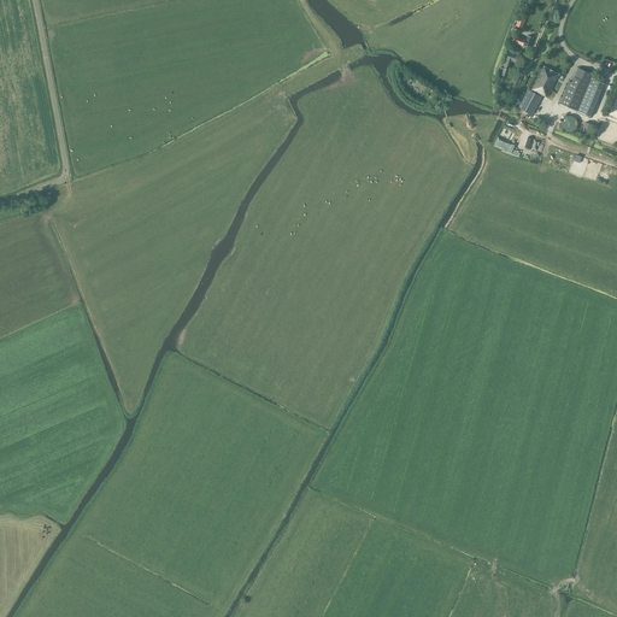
[(528,36),(528,39),(527,42),(516,39),(515,43),(529,48),(533,39),(528,36)]
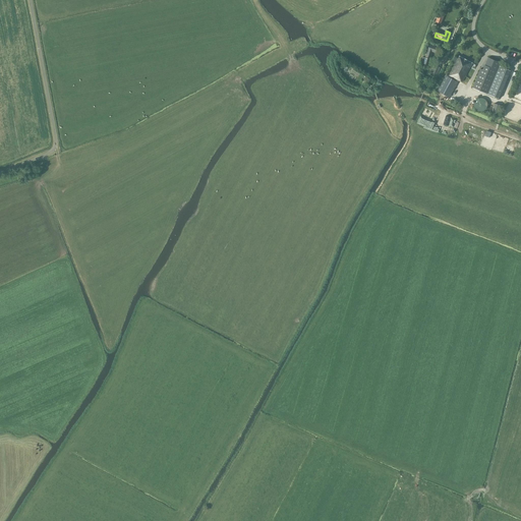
[(437,53),(439,47),(429,45),(425,58),(422,57),(421,61),(424,62),(423,64),(428,65),(432,52),(437,53)]
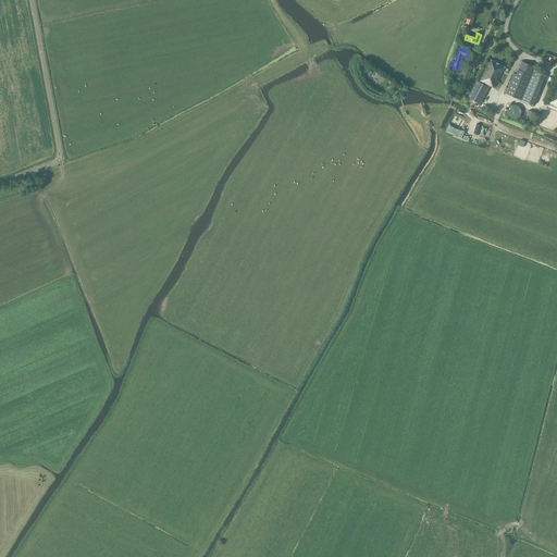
[(487,69),(486,70),(480,82),(478,81),(468,98),(481,104),(491,87),(494,88),(505,67),(491,60),(490,63),(486,62),(483,66),(487,69)]
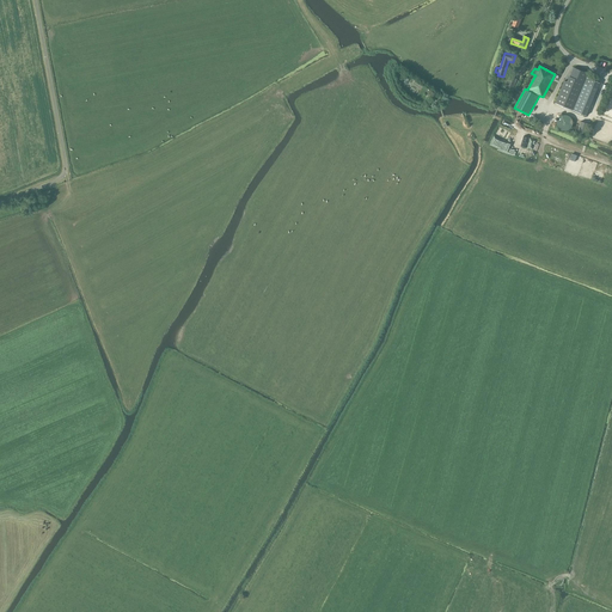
[(564,81),(555,103),(573,110),(586,78),(587,74),(576,69),(574,74),(576,75),(575,79),(569,77),(568,83),(564,81)]
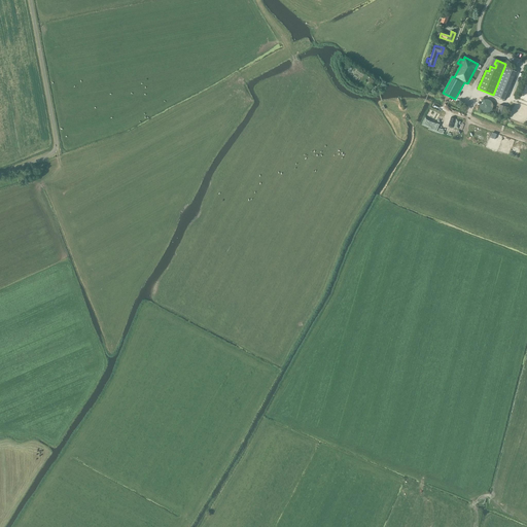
[(435,73),(443,76),(445,68),(438,66),(435,73)]
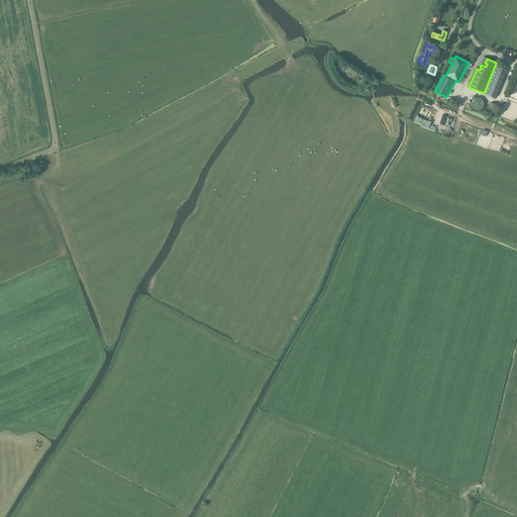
[(484,93),(495,98),(507,70),(495,66),(484,93)]
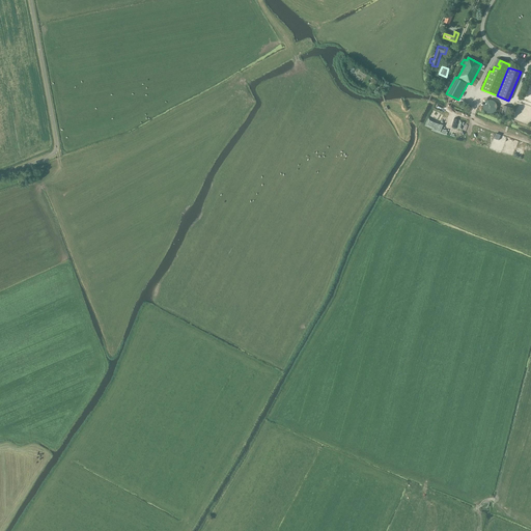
[(487,113),(488,113),(490,113),(491,113),(493,113),(494,113),(495,112),(496,111),(496,110),(497,109),(497,108),(497,107),(497,105),(497,104),(496,103),(495,102),(494,101),(493,101),(492,100),(491,100),(490,100),(488,100),(487,101),(486,101),(485,102),(484,103),(483,104),(483,105),(483,106),(483,108),(483,109),(484,110),(484,111),(485,112),(486,112),(487,113)]
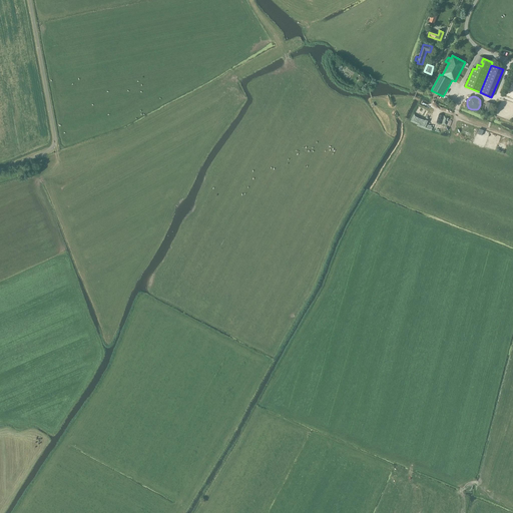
[(494,105),(482,100),(478,109),(490,114),(494,105)]
